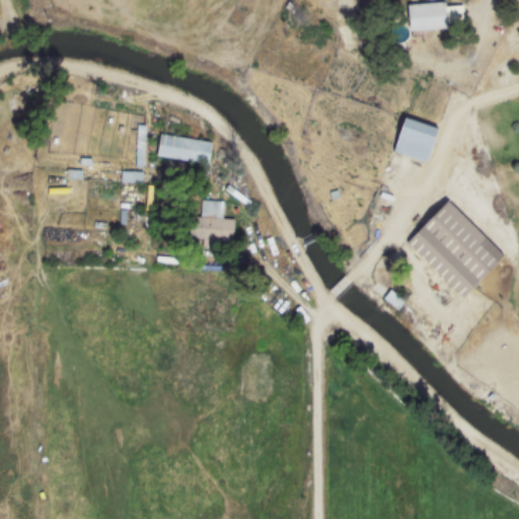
[(411,3),(411,27),(444,27),(444,3),(411,3)]
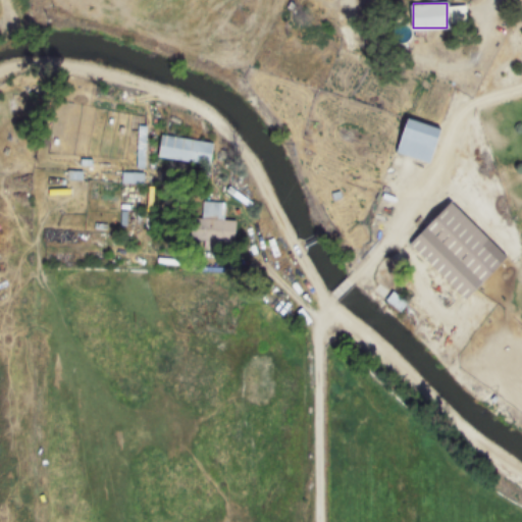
[(397,153),(431,163),(441,127),(408,117),(397,153)]
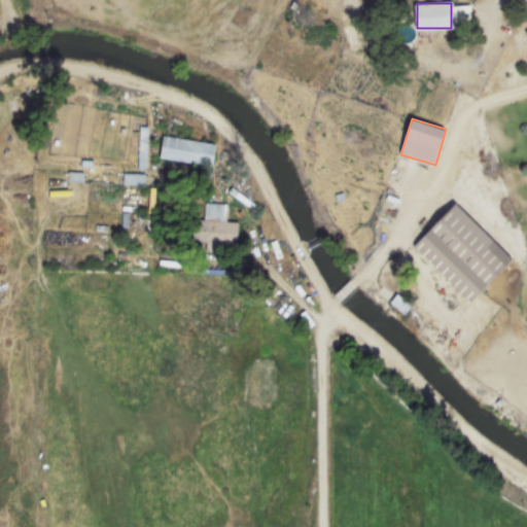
[(146,133),(138,133),(138,169),(146,169),(146,133)]
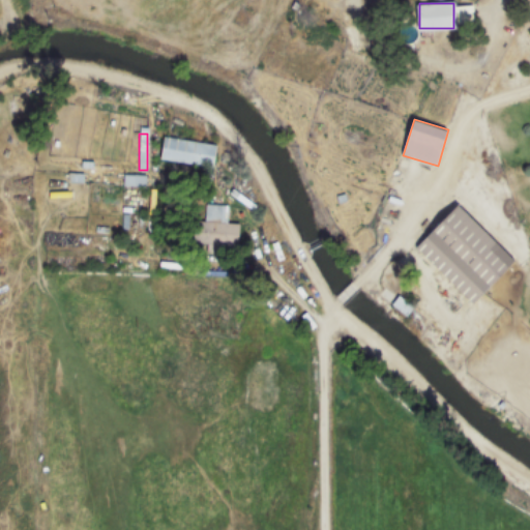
[(214,167),(217,144),(164,137),(162,160),(214,167)]
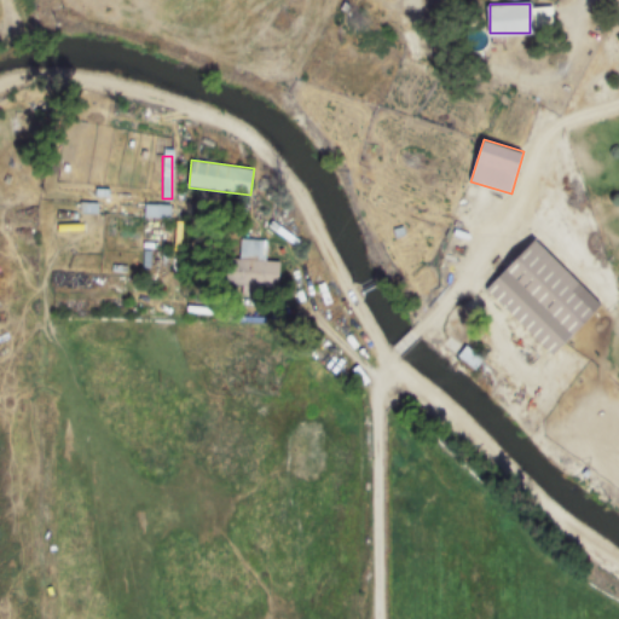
[(278,285),(279,260),(265,260),(266,239),(239,238),(238,259),(223,258),(221,284),(278,285)]
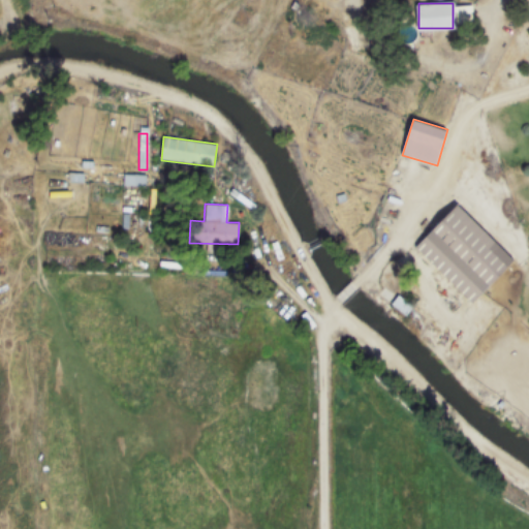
[(415,247),(472,304),(515,261),(458,205),(415,247)]
